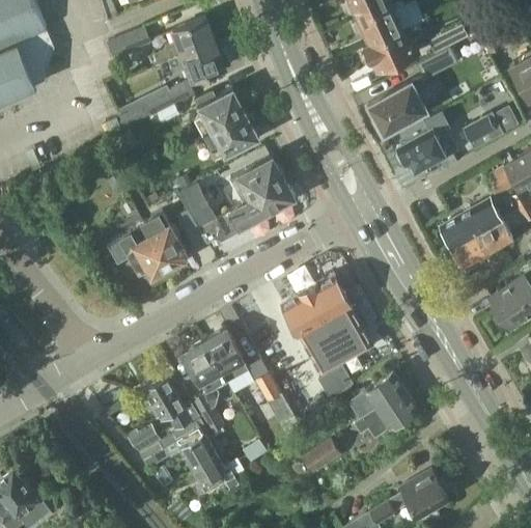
[(0,0),(0,101),(46,81),(42,73),(50,48),(46,38),(48,37),(45,29),(46,28),(33,0),(0,0)]
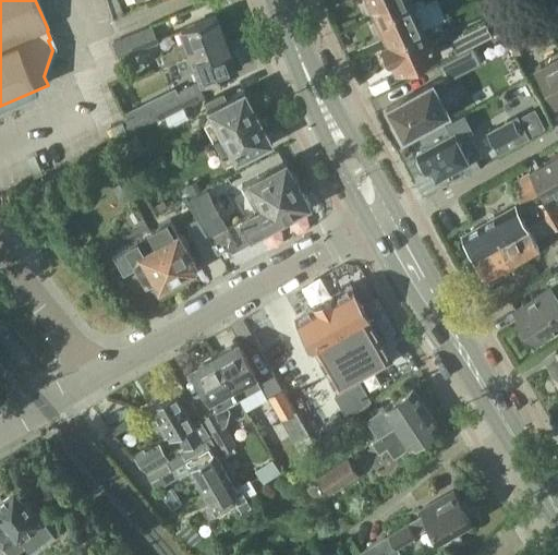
[(123,16),(117,0),(107,0),(113,20),(123,16)]
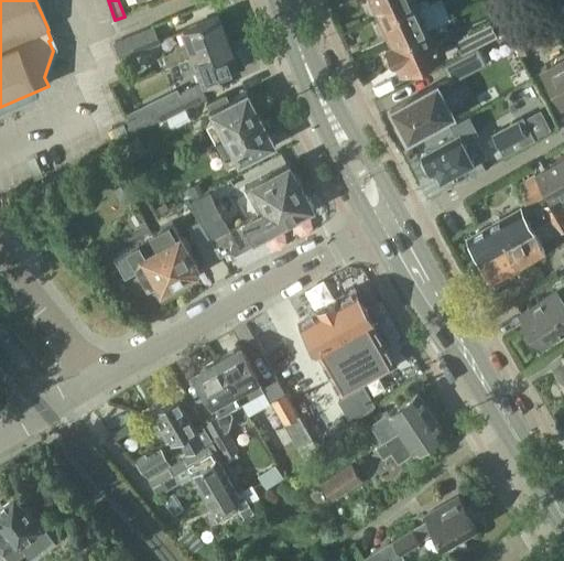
[(414,3),(412,0),(368,0),(370,4),(367,8),(371,17),(376,17),(377,20),(414,3)]
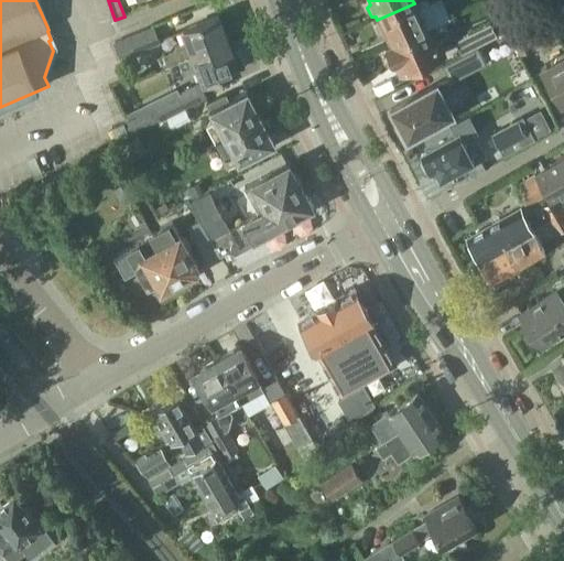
[(414,3),(377,20),(379,25),(376,28),(380,38),(384,39),(389,47),(426,31),(449,20),(441,0),(438,0),(429,4),(426,0),(424,0),(414,4),(414,3)]
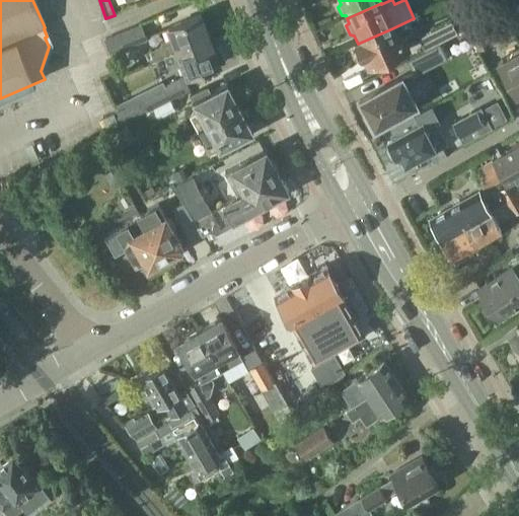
[(211,42),(202,17),(168,29),(172,41),(159,46),(160,49),(149,53),(153,64),(163,60),(187,51),(210,42),(211,42)]
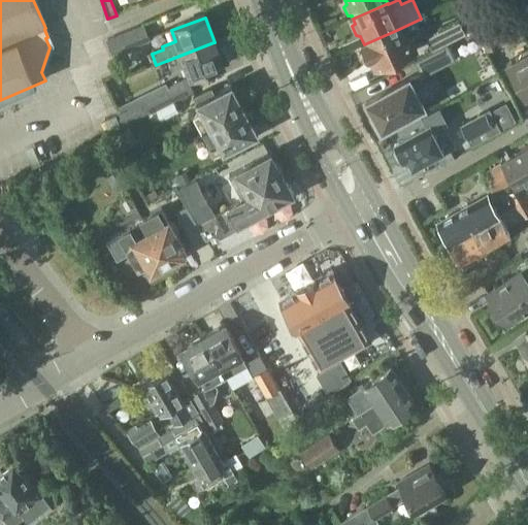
[(432,53),(465,35),(459,23),(426,41),(432,53)]
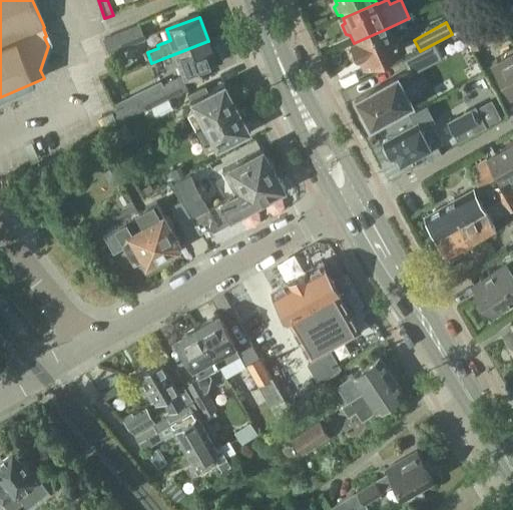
[(475,23),(461,30),(472,52),(486,45),(475,23)]
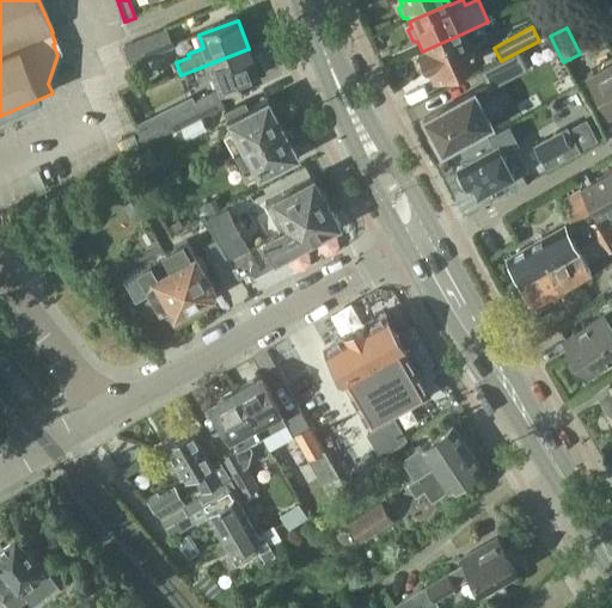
[(130,67),(172,49),(165,32),(123,50),(130,67)]
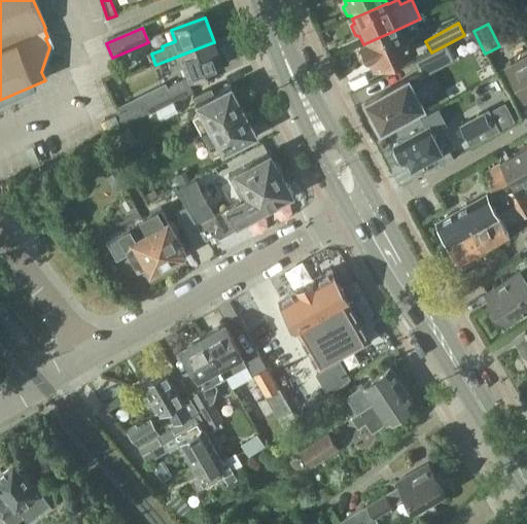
[(398,29),(363,44),(359,45),(367,63),(370,62),(374,70),(416,51),(411,38),(403,41),(398,29)]
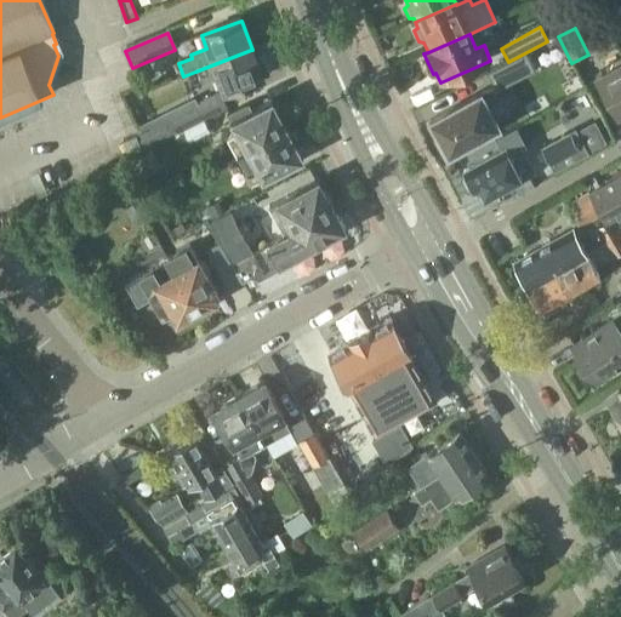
[(263,58),(256,61),(252,50),(251,50),(223,61),(195,72),(201,87),(220,81),(224,95),(271,76),(263,58)]
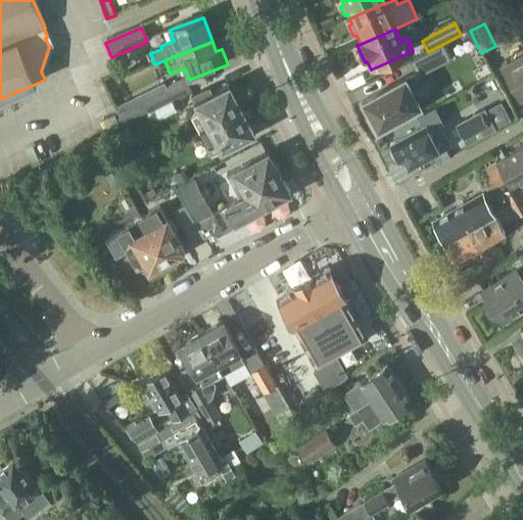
[(419,78),(450,60),(442,46),(411,63),(419,78)]
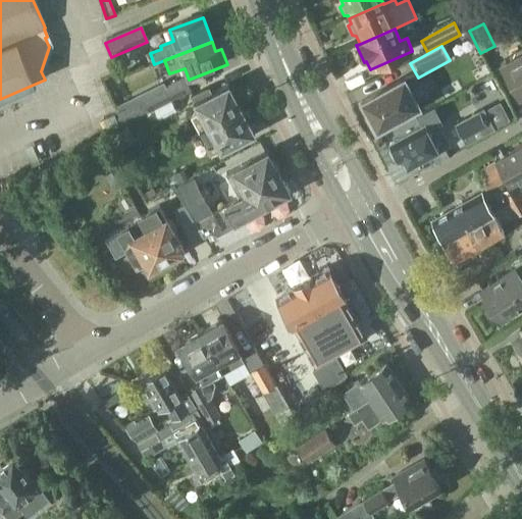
[(521,55),(500,68),(517,100),(521,97),(521,55)]
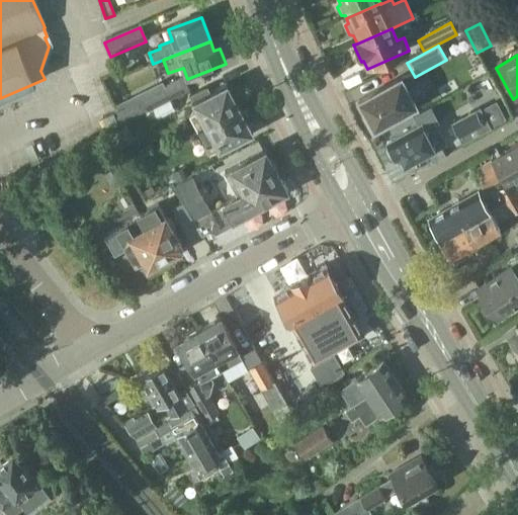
[(191,92),(183,78),(138,101),(145,115),(191,92)]
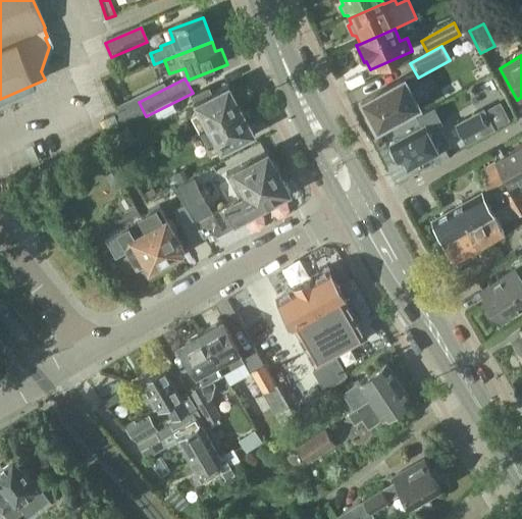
[(376,131),(417,108),(403,81),(363,102),(368,112),(367,112),(369,116),(368,119),(371,125),(374,126),(376,131)]
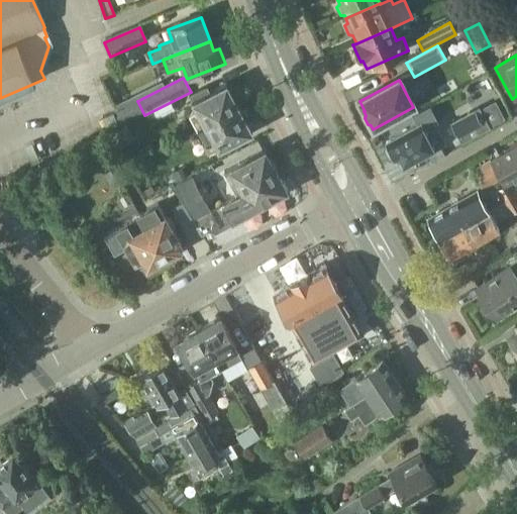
[(196,130),(238,109),(238,108),(240,102),(237,97),(232,96),(226,86),(211,94),(208,88),(190,97),(197,112),(189,116),(196,130)]
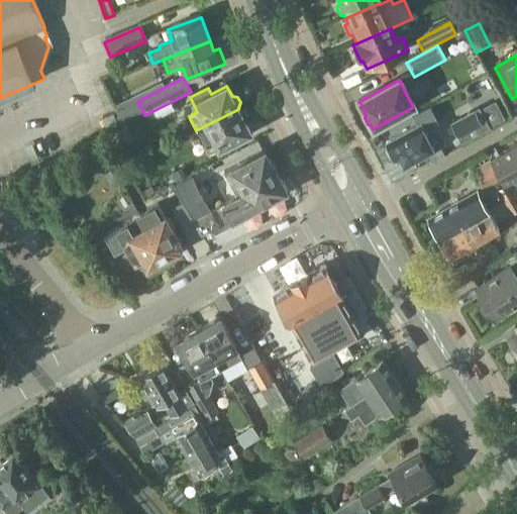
[(158,120),(176,112),(172,103),(153,111),(158,120)]
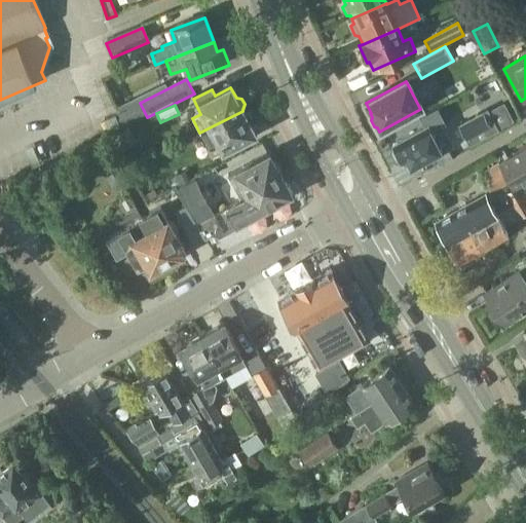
[(487,114),(486,112),(458,127),(468,147),(497,133),(514,123),(504,105),(487,114)]
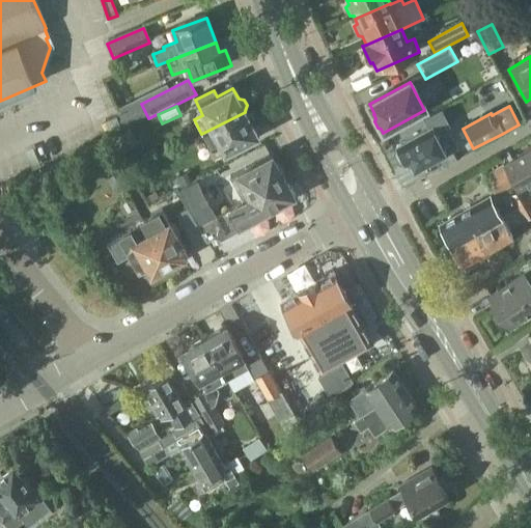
[(245,112),(201,134),(210,150),(219,146),(223,156),(258,138),(253,128),(255,120),(252,115),(246,114),(245,112)]
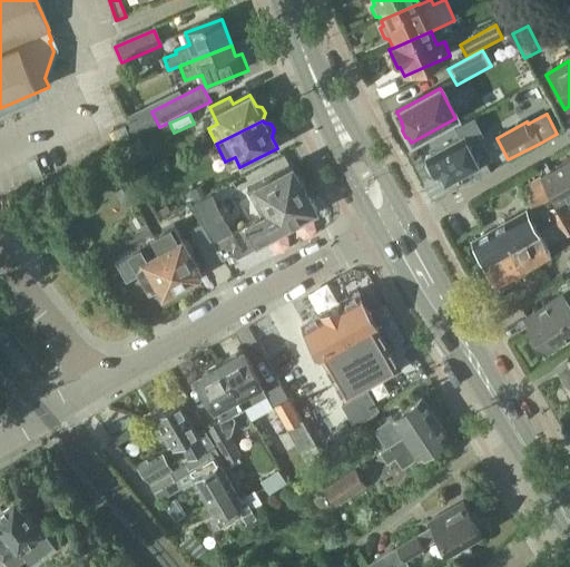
[(118,144),(130,139),(125,127),(112,133),(118,144)]
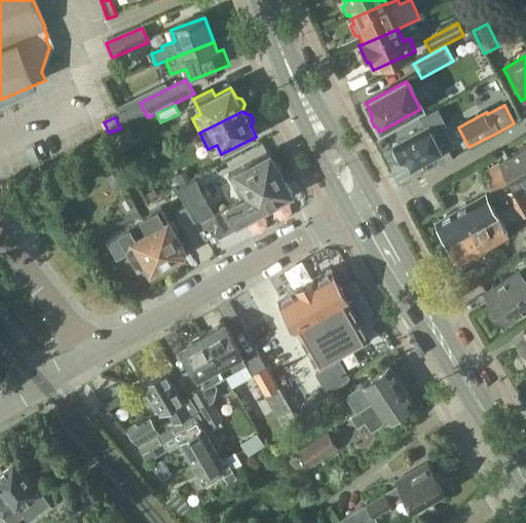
[(427,128),(396,145),(389,153),(395,162),(404,163),(408,173),(441,155),(427,128)]
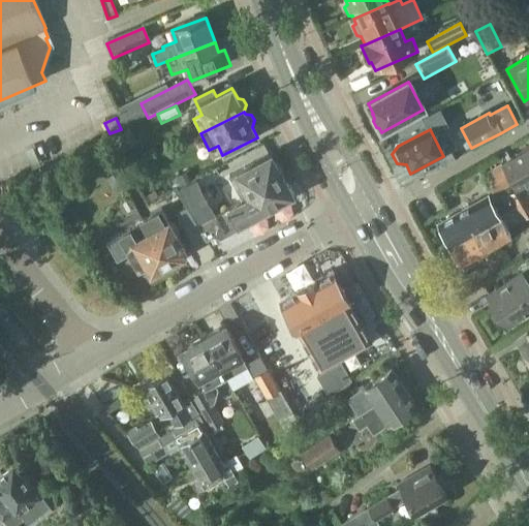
[(528,150),(502,166),(511,183),(515,188),(516,188),(518,192),(521,190),(523,191),(528,200),(528,199),(528,150)]
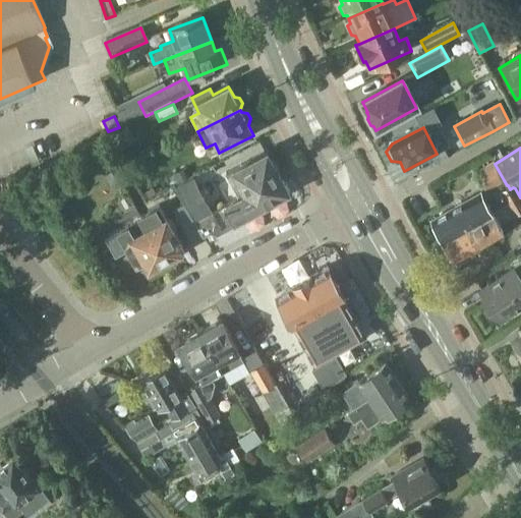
[(267,155),(226,176),(238,199),(278,177),(277,175),(279,175),(280,171),(277,166),(274,164),(272,165),(267,155)]
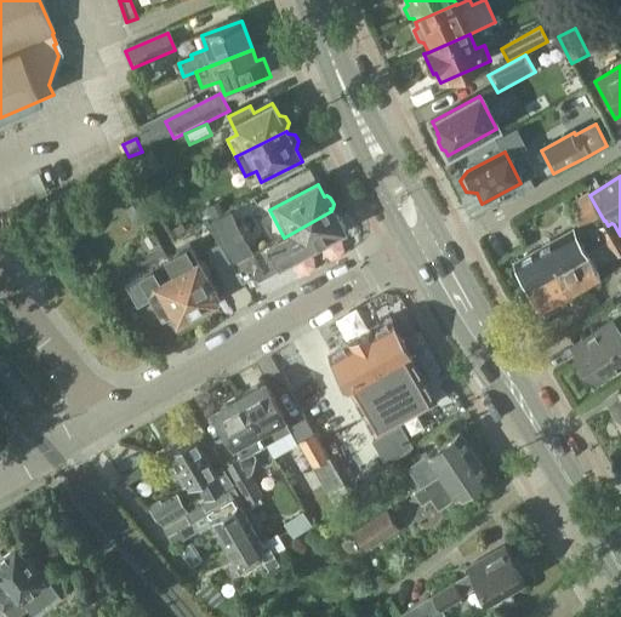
[(600,215),(590,195),(569,206),(580,226),(591,221),(600,215)]
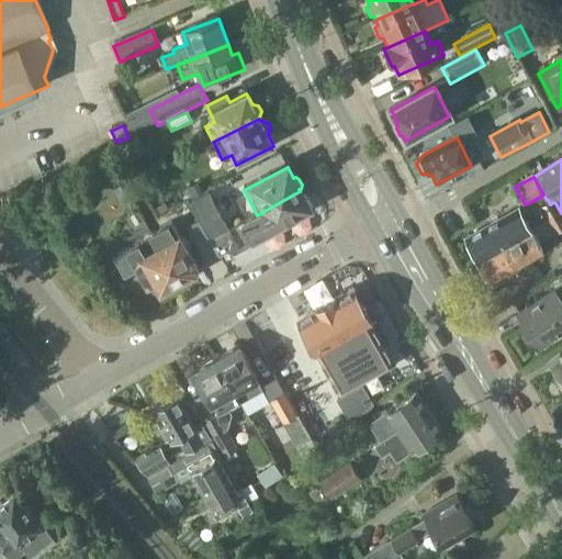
[(191,200),(205,192),(202,185),(188,192),(191,200)]
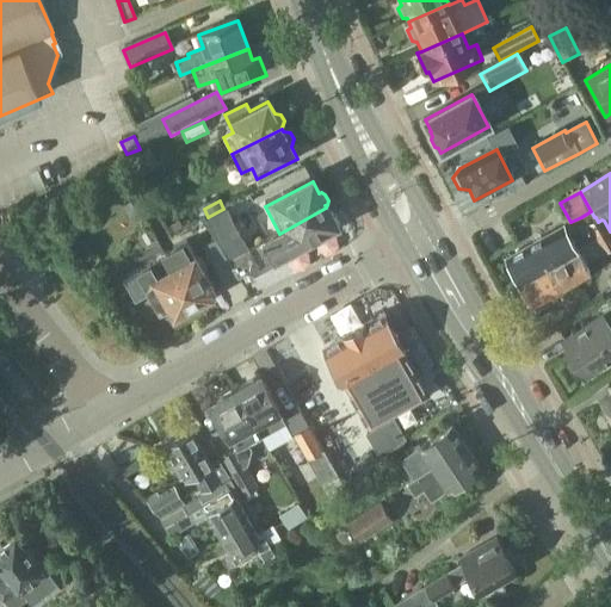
[(326,208),(279,234),(263,243),(247,251),(239,255),(230,260),(227,261),(227,262),(240,286),(277,267),(273,261),(327,234),(331,235),(337,231),(338,224),(335,218),(332,218),(326,208)]
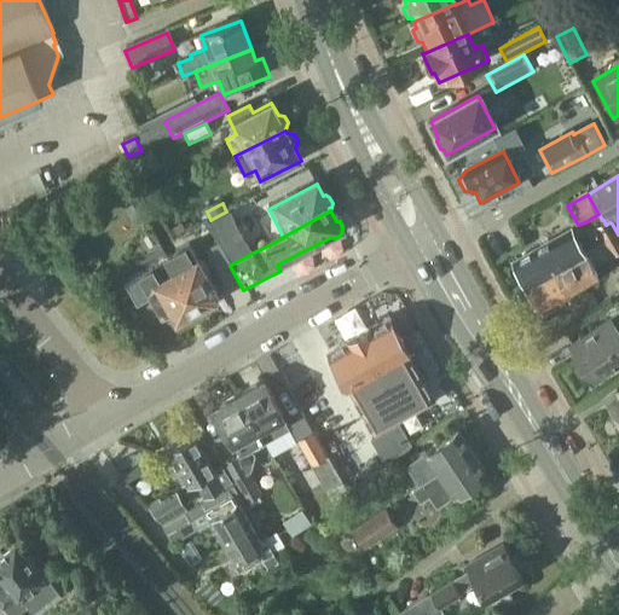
[(230,214),(212,224),(233,264),(242,259),(250,254),(230,214)]
